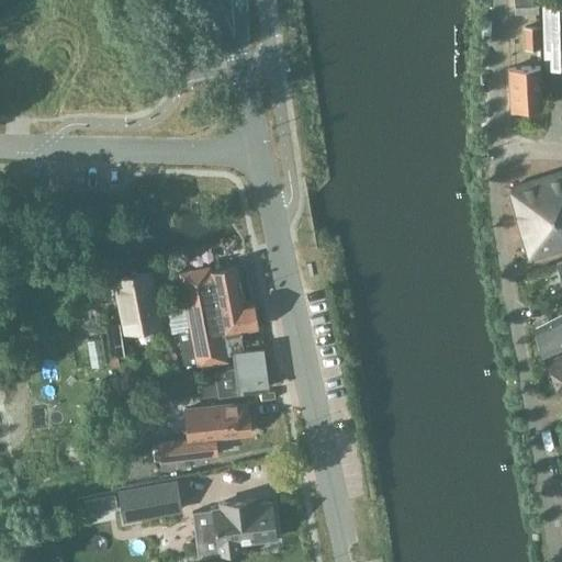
[(514,0),(515,15),(538,14),(537,0),(514,0)]
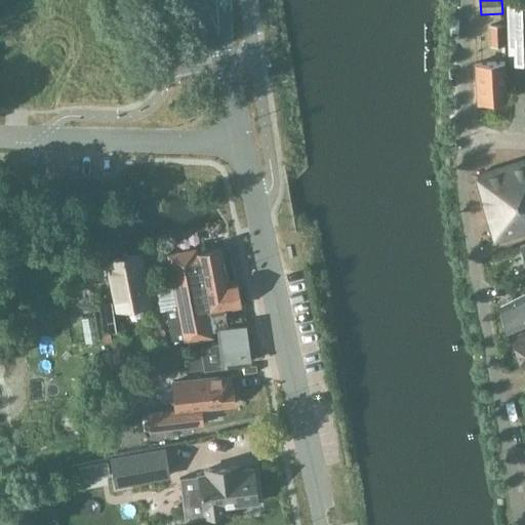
[(509,65),(524,64),(524,2),(507,3),(509,65)]
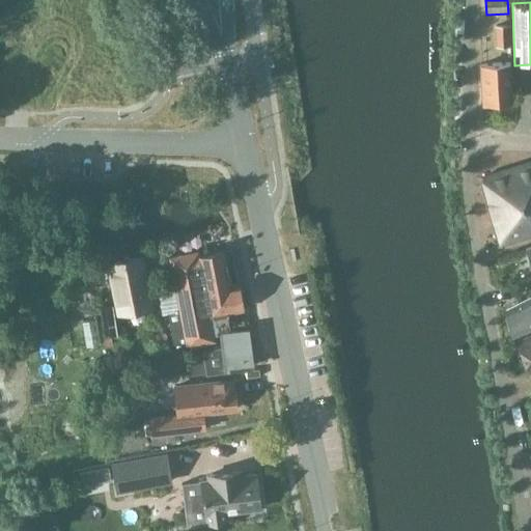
[(496,46),(509,46),(508,26),(495,26),(496,46)]
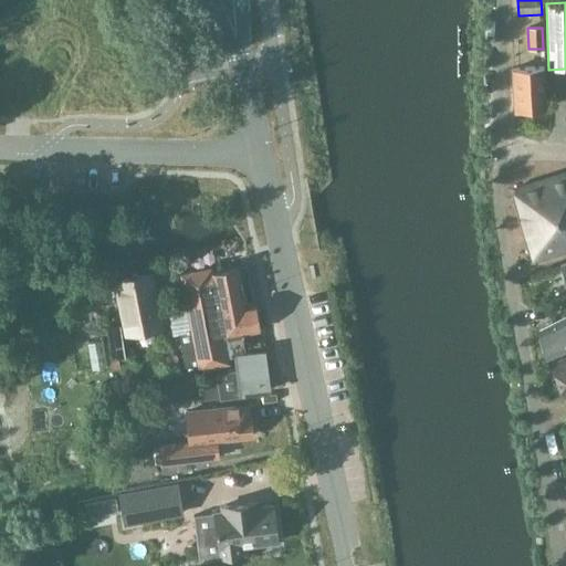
[(515,111),(545,108),(543,66),(513,69),(515,111)]
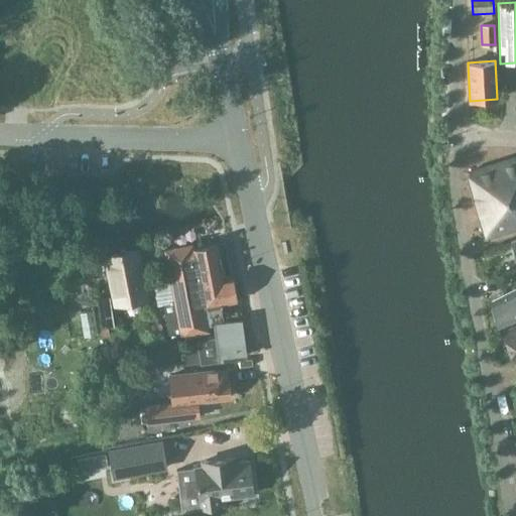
[(485,238),(515,227),(515,156),(466,172),(485,238)]
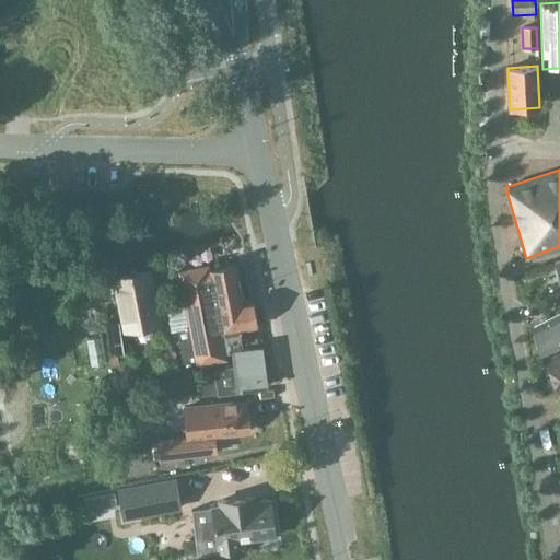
[(179,272),(189,327),(176,329),(183,369),(225,360),(223,349),(241,346),(238,330),(255,327),(243,263),(208,270),(208,266),(179,272)]
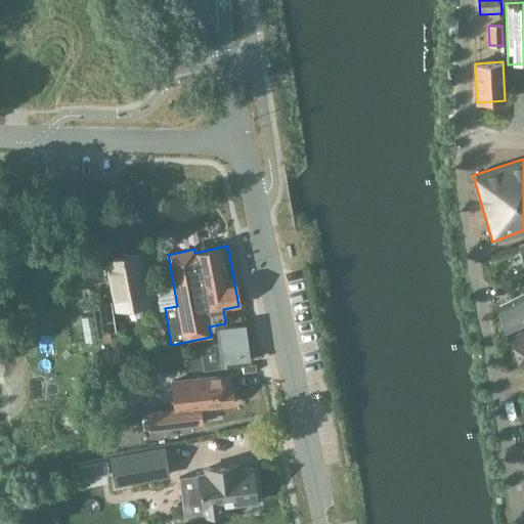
[(107,260),(117,309),(147,303),(138,254),(107,260)]
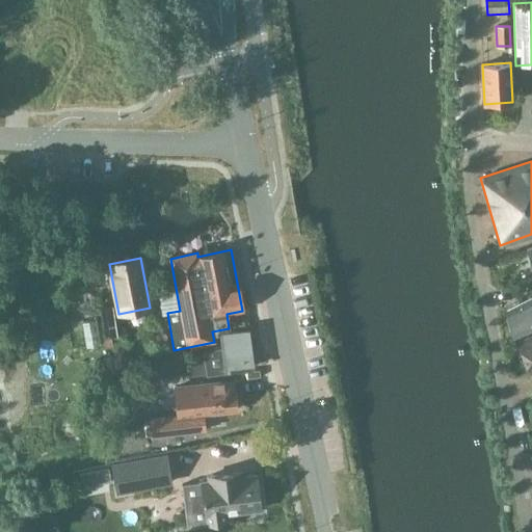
[(516,339),(531,330),(531,297),(506,311),(516,339)]
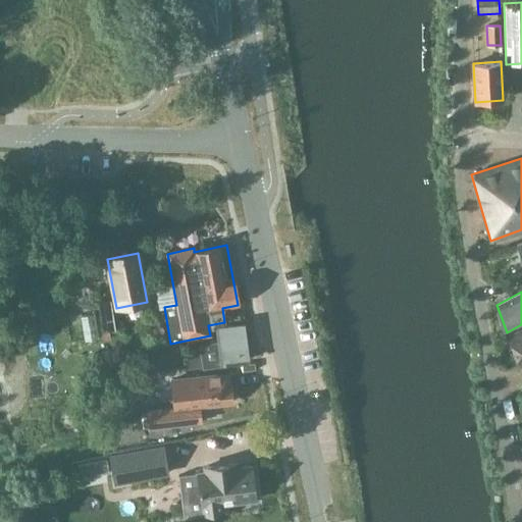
[(114,331),(110,301),(98,303),(102,332),(114,331)]
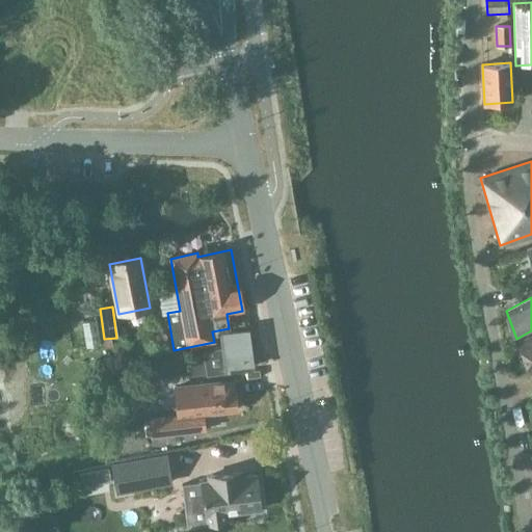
[(183,363),(185,378),(250,368),(244,330),(220,335),(222,347),(219,350),(204,352),(205,360),(183,363)]
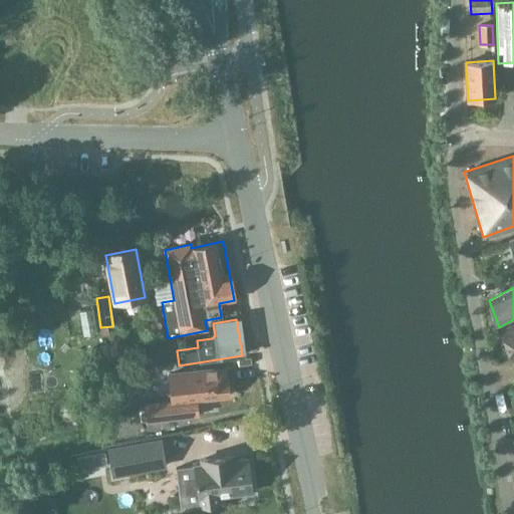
[(513,359),(513,323),(500,330),(512,360),(513,359)]
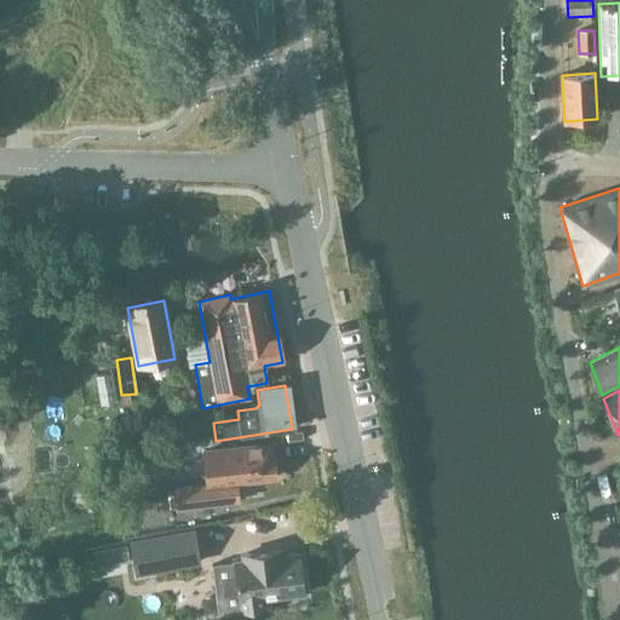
[(275,476),(279,470),(279,463),(274,460),(274,455),(270,455),(269,446),(251,448),(251,447),(202,453),(205,471),(219,470),(220,484),(174,491),(177,510),(237,501),(235,482),(275,477),(275,476)]
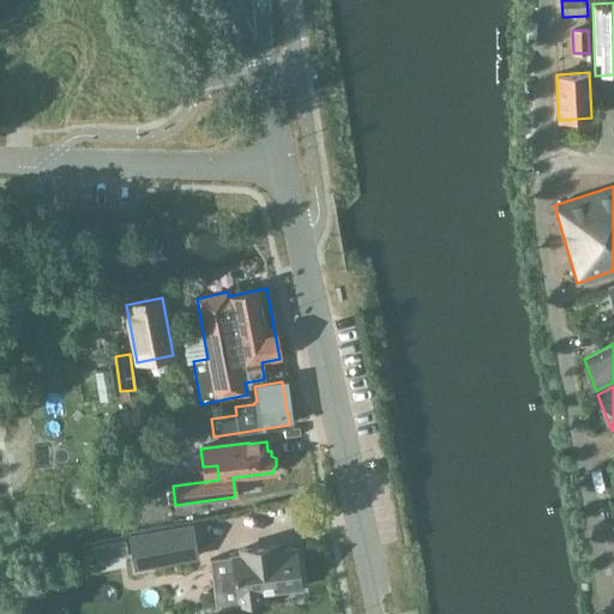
[(191,525),(130,537),(136,567),(197,557),(191,525)]
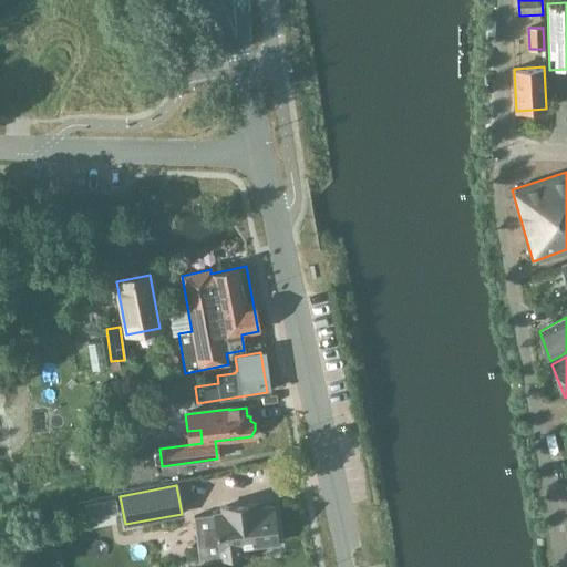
[(115,500),(102,502),(104,515),(119,513),(115,500)]
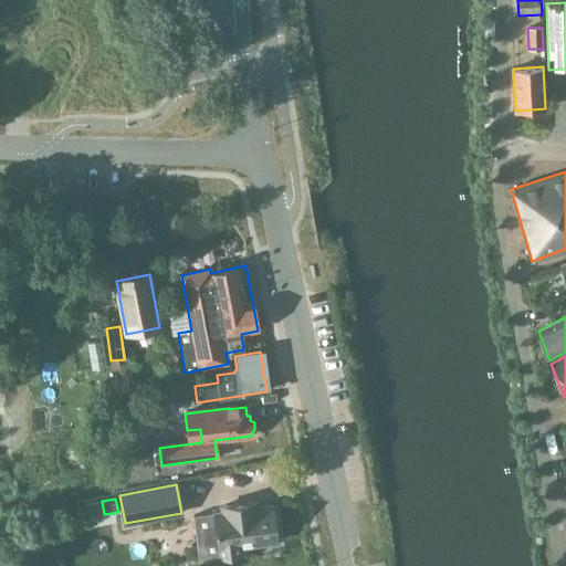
[(275,540),(278,533),(273,522),(271,507),(258,509),(257,503),(220,507),(220,514),(192,517),(198,559),(217,556),(221,558),(241,556),(240,548),(276,544),(275,540)]
